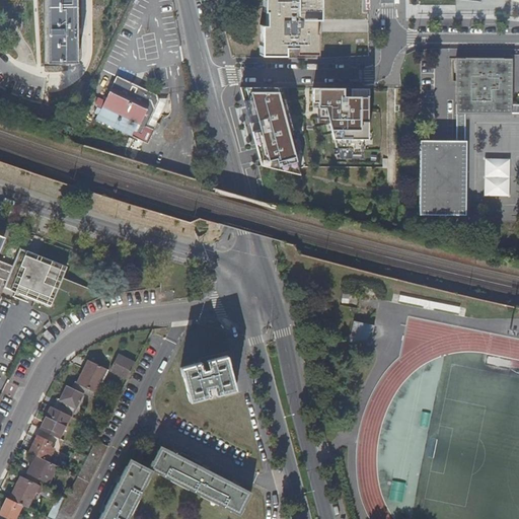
[(48,0),(49,12),(49,64),(76,64),(75,0),(48,0)]
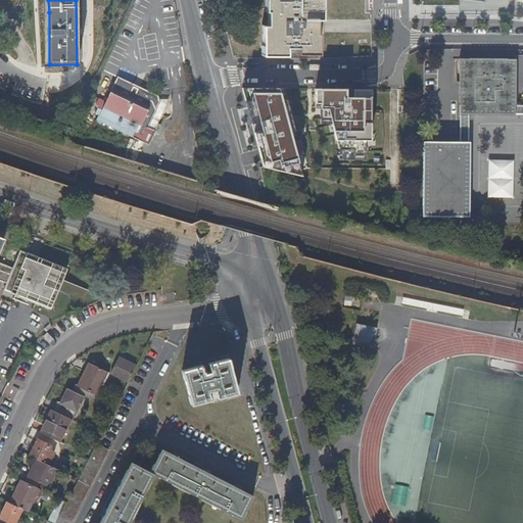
[(321,0),(265,0),(266,11),(268,11),(268,26),(262,26),(262,55),(286,55),(286,47),(296,47),(296,53),(318,53),(318,33),(316,33),(316,19),(321,19),(321,0)]
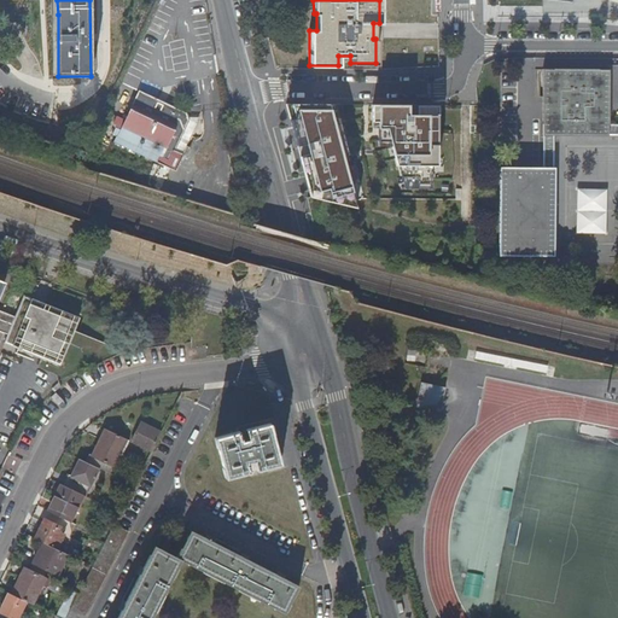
[(617,124),(610,126),(610,70),(599,70),(599,69),(554,69),(554,70),(543,70),(543,98),(543,124),(544,124),(543,168),(501,168),(500,255),(516,255),(554,255),(555,168),(554,168),(554,135),(610,136),(610,135),(617,135),(617,124)]
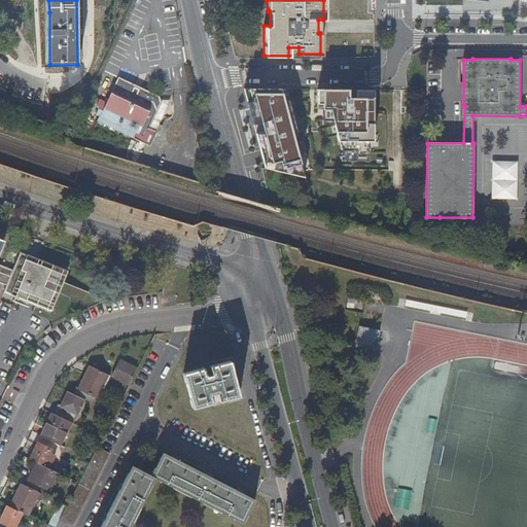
[(97,114),(101,116),(139,134),(146,137),(163,103),(161,97),(120,77),(108,103),(104,110),(100,108),(97,114)]
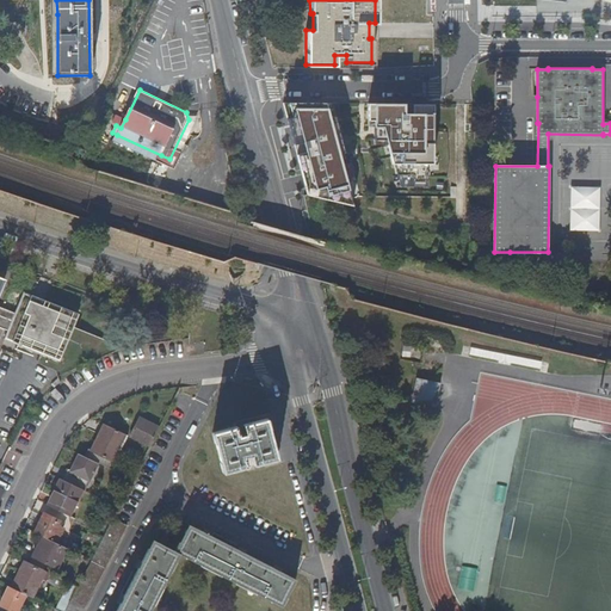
[(332,104),(284,104),(308,196),(353,205),(340,154),(345,153),(332,104)]
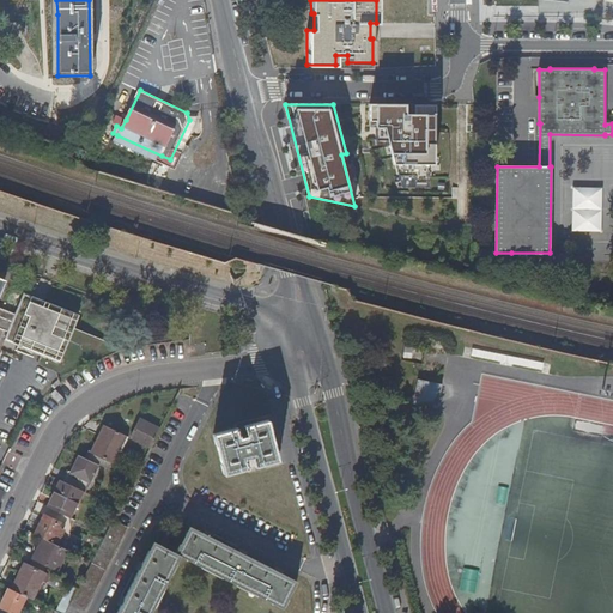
[(435,171),(435,104),(370,104),(370,120),(376,120),(376,140),(388,140),(395,164),(396,164),(404,186),(429,186),(429,171),(435,171)]
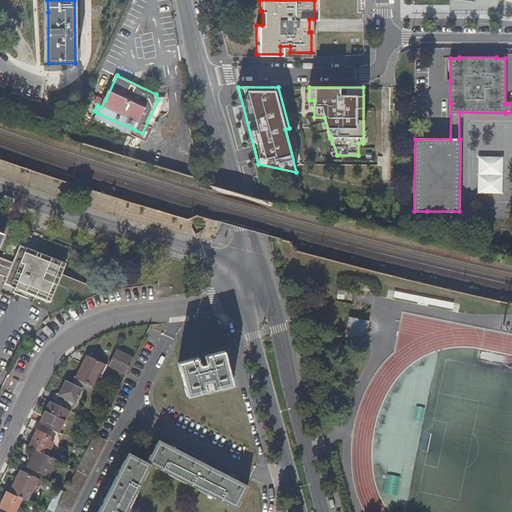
[(135,130),(98,113),(96,118),(132,135),(135,130)]
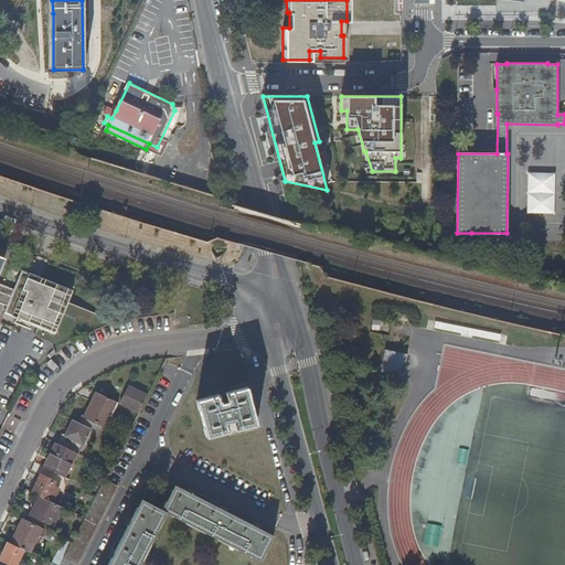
[(0,309),(2,305),(7,307),(3,313),(53,334),(65,306),(65,305),(71,292),(21,273),(10,299),(0,294),(0,266),(2,260),(0,258),(0,309)]
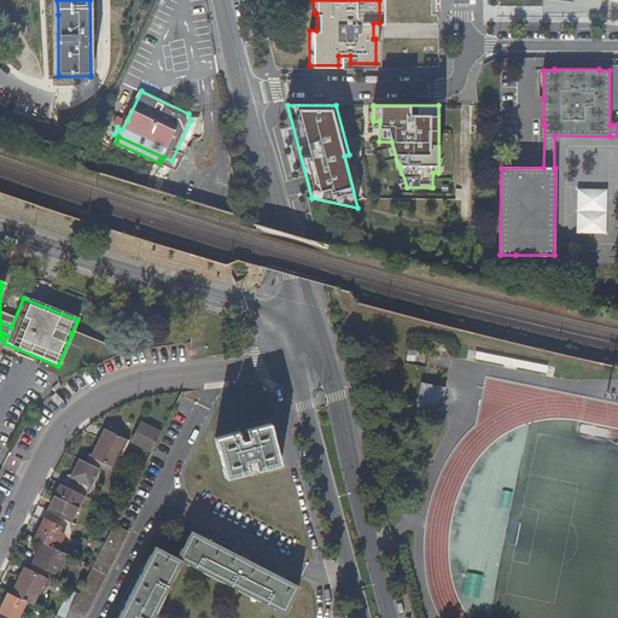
[(109,349),(71,333),(71,334),(109,349)]
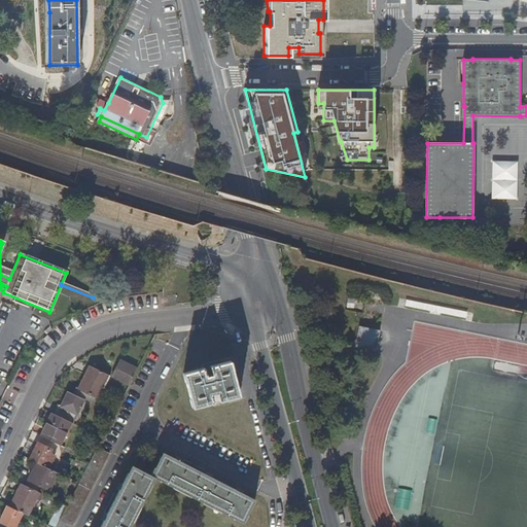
[(379,349),(381,328),(360,326),(358,347),(379,349)]
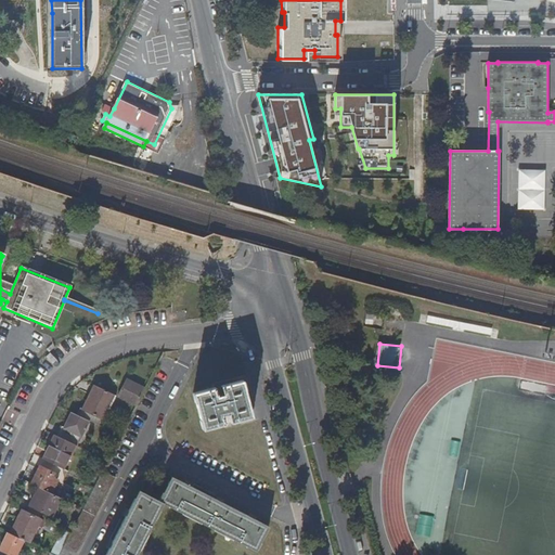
[(136,405),(143,388),(126,381),(118,397),(136,405)]
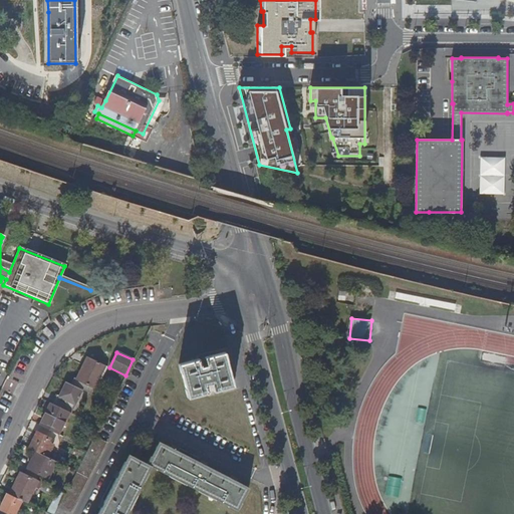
[(214,392),(233,387),(224,353),(205,358),(205,359),(199,360),(198,359),(179,365),(189,400),(208,394),(207,393),(213,392),(214,392)]
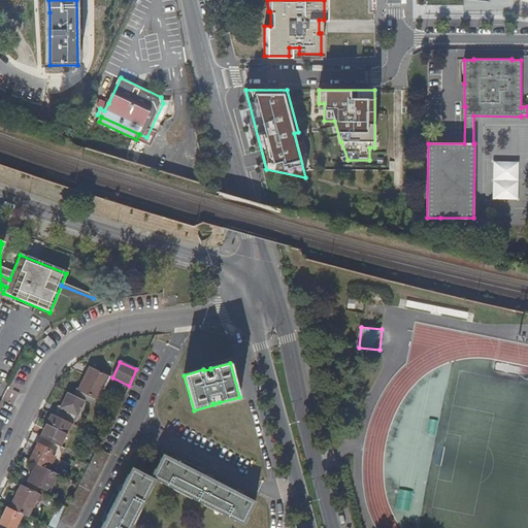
[(75,390),(73,396),(85,401),(95,405),(108,376),(90,367),(85,377),(87,378),(80,391),(75,390)]
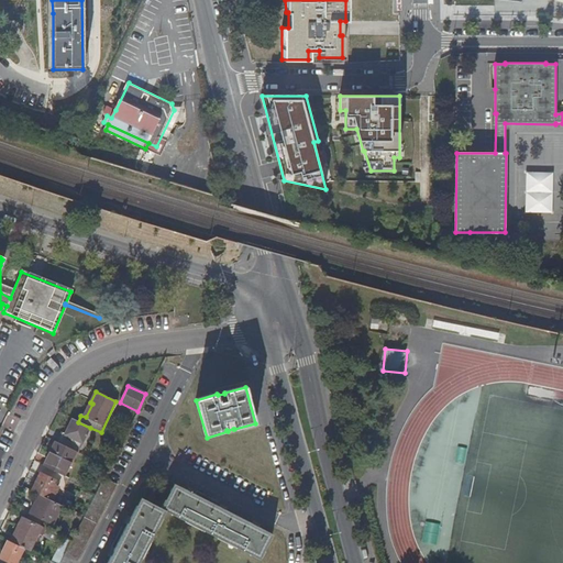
[(90,428),(78,422),(73,419),(66,434),(63,433),(58,444),(76,452),(77,453),(81,444),(83,444),(90,428)]
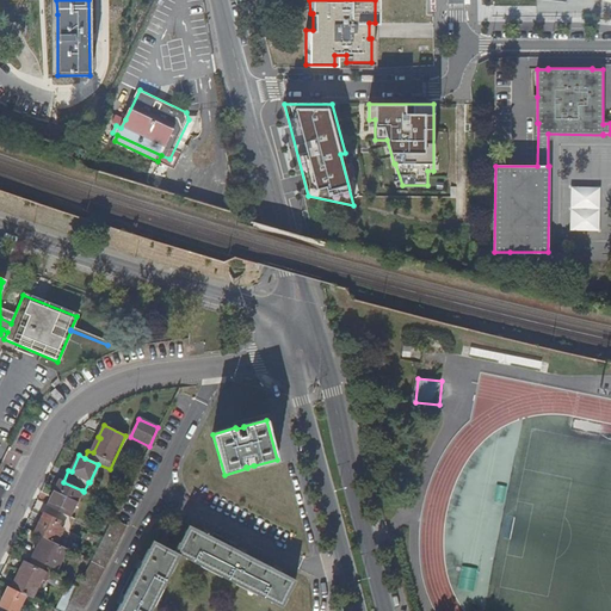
[(82,491),(63,482),(61,481),(48,507),(69,518),(82,491)]
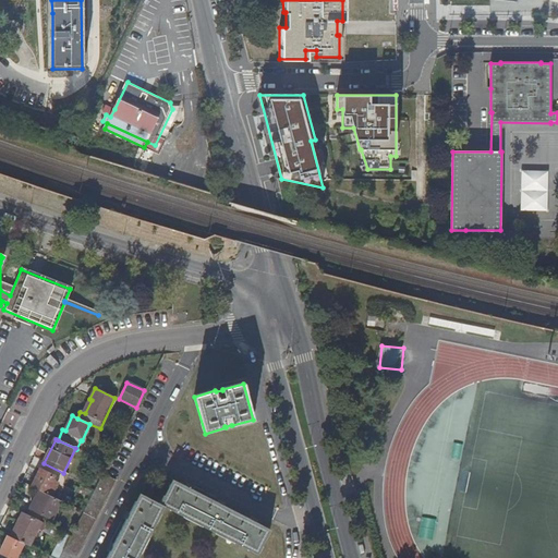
[(449,468),(458,469),(461,455),(452,453),(449,468)]
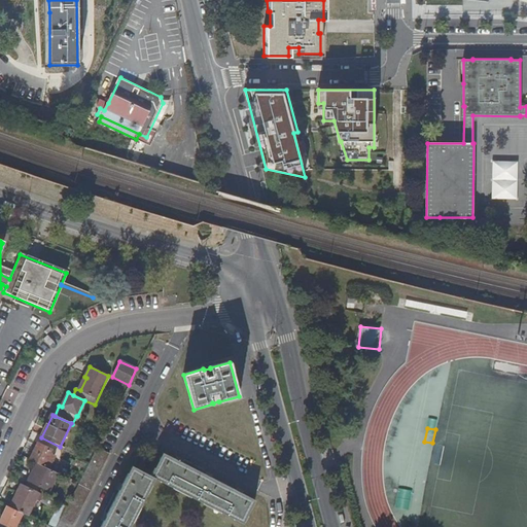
[(37,445),(30,461),(36,463),(43,467),(51,451),(37,445)]
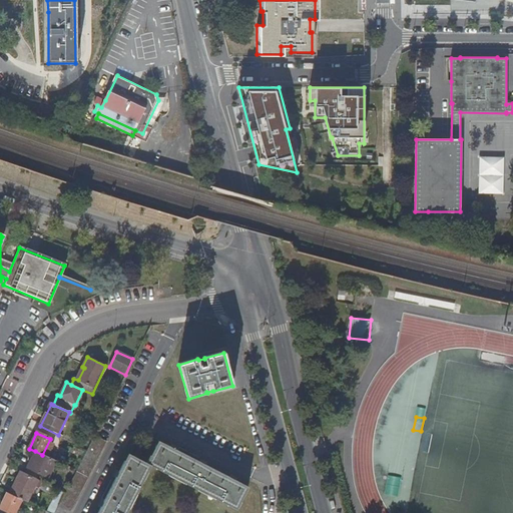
[(95,436),(93,439),(105,445),(106,442),(95,436)]
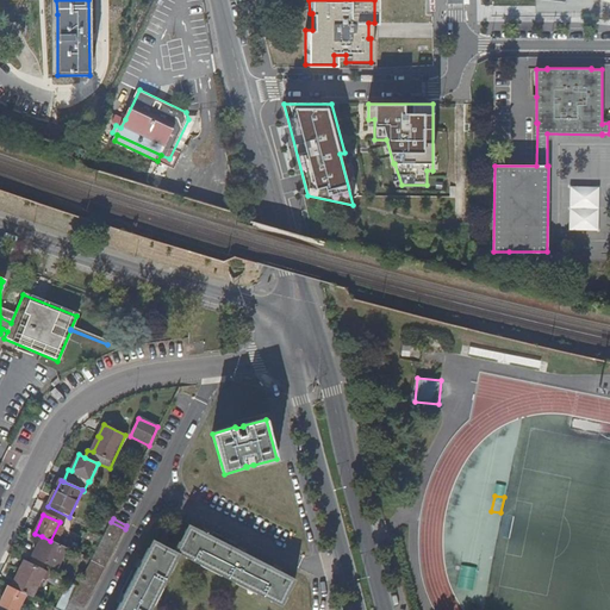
[(83,609),(125,529),(111,522),(66,609),(83,609)]
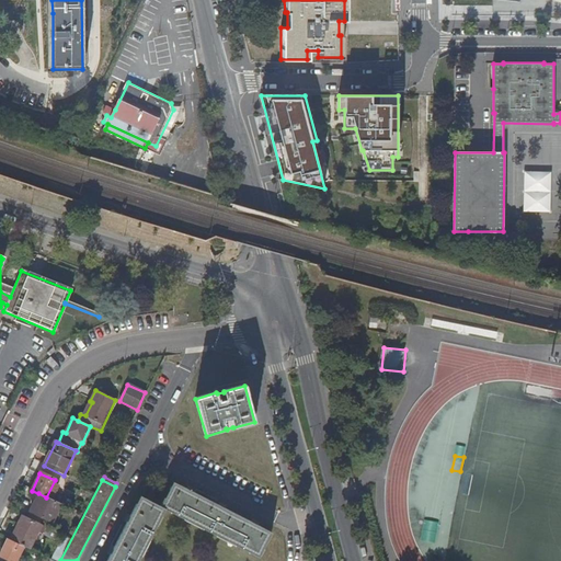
[(140,496),(106,560),(137,560),(164,508),(259,556),(271,531),(173,482),(161,507),(140,496)]
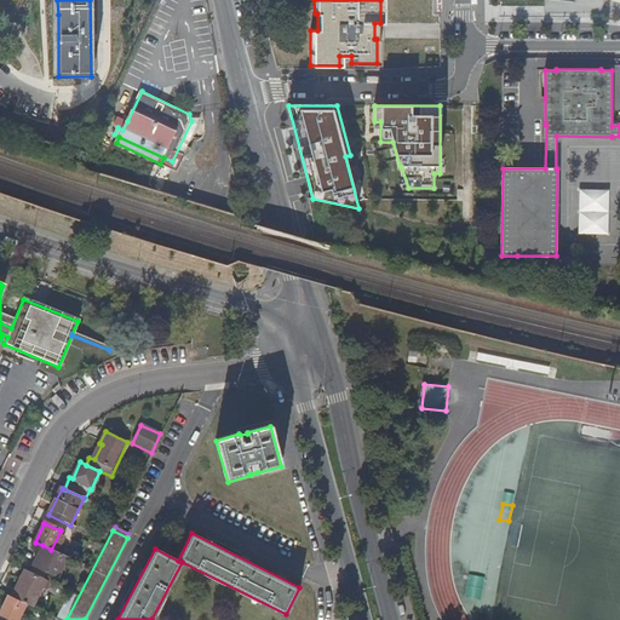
[(58,578),(68,558),(51,550),(42,545),(33,566),(58,578)]
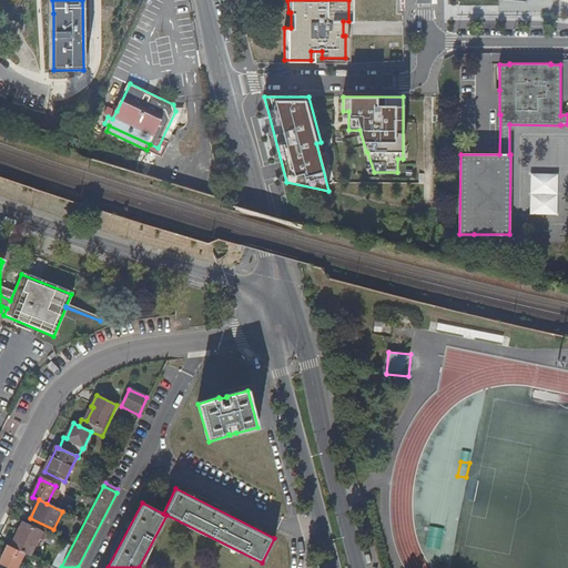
[(19,535),(12,548),(24,554),(30,557),(41,535),(43,536),(44,533),(22,523),(17,534),(19,535)]
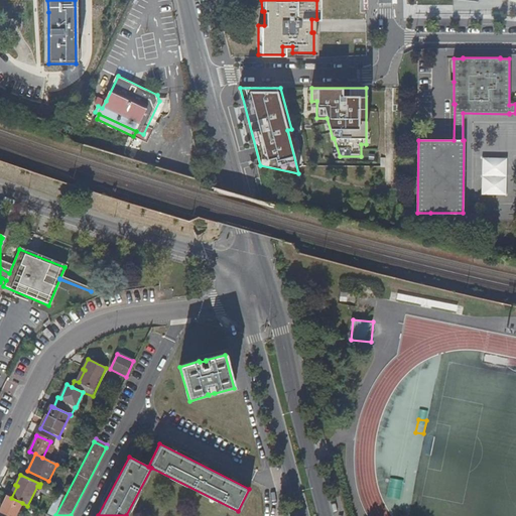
[(52,490),(40,484),(39,487),(38,489),(49,495),(52,490)]
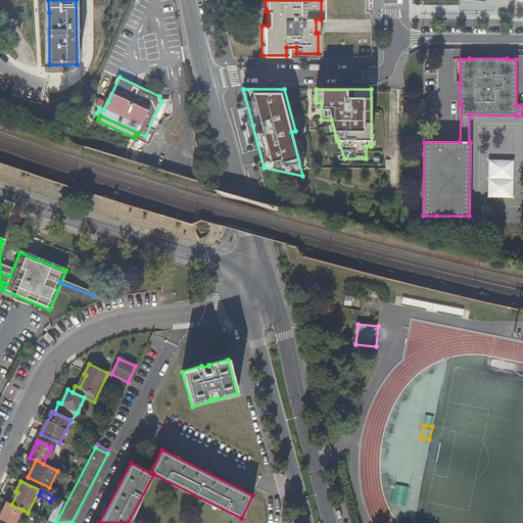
[(0,519),(7,522),(15,522),(22,510),(11,505),(7,503),(0,517),(0,519)]
